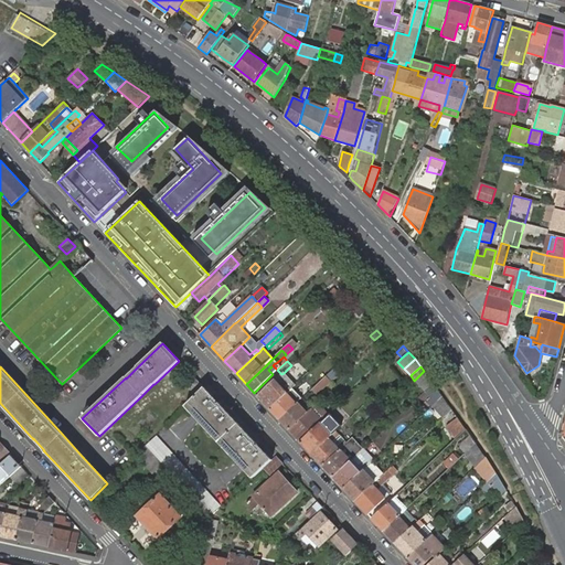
[(339,373),(334,369),(316,386),(312,388),(311,390),(316,394),(339,373)]
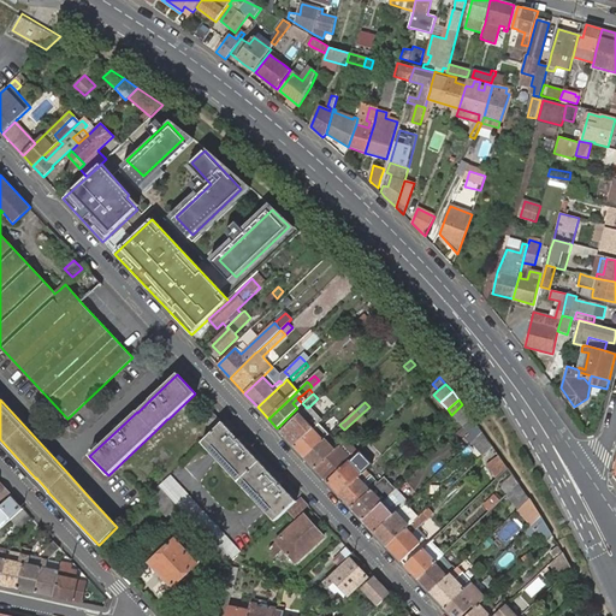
[(314,408),(312,404),(309,407),(307,408),(300,415),(313,430),(323,421),(312,409),(314,408)]
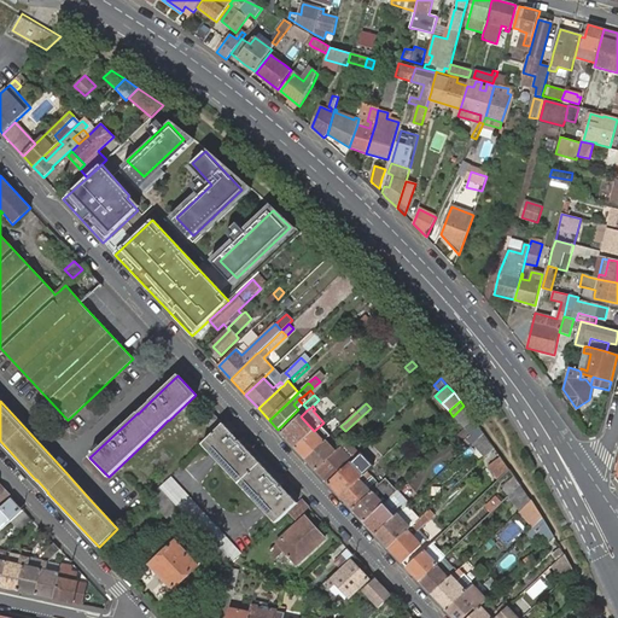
[(334,418),(331,414),(324,423),(314,431),(296,448),(305,459),(326,441),(331,436),(324,429),(334,418)]
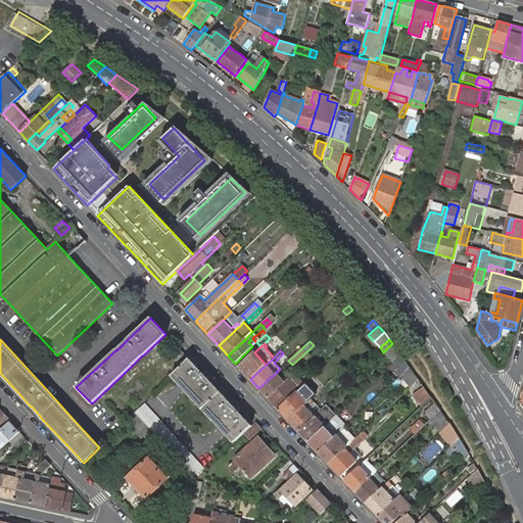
[(181,367),(189,359),(182,351),(174,359),(181,367)]
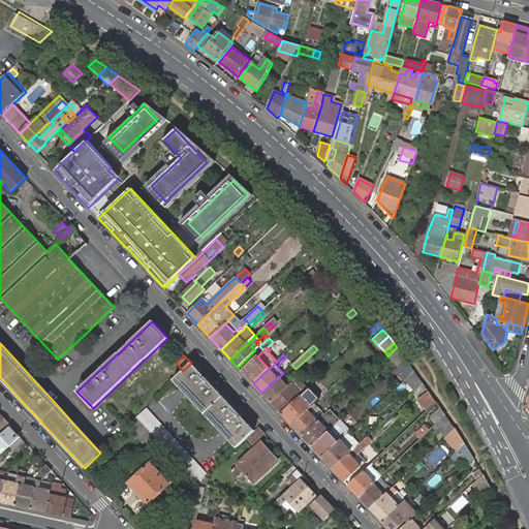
[(253,383),(269,369),(257,356),(242,371),(253,383)]
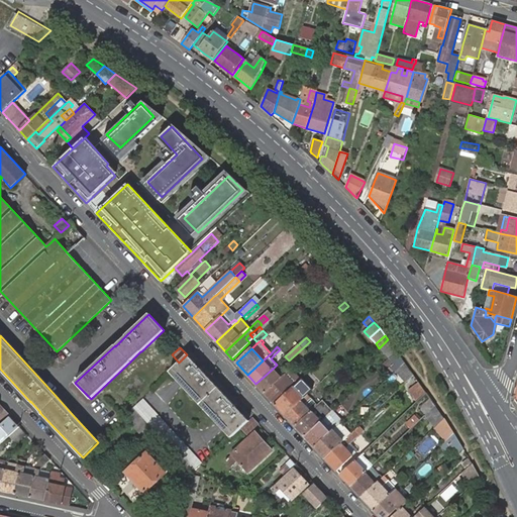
[(396,371),(405,362),(399,352),(392,359),(395,364),(392,367),(396,371)]
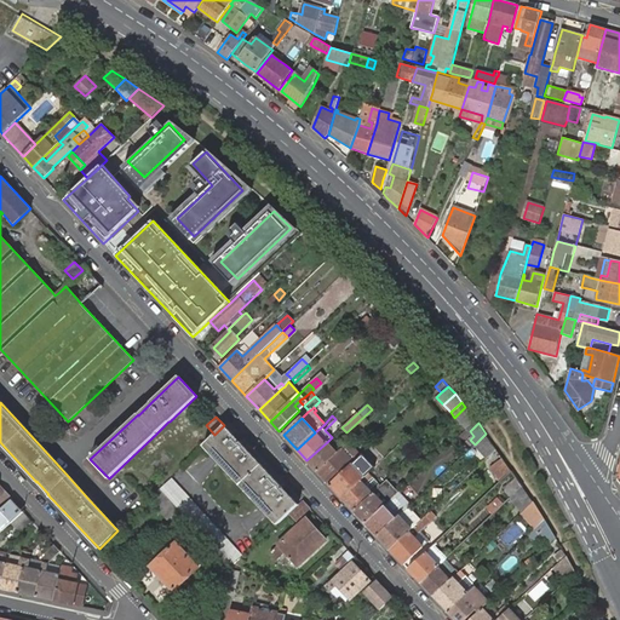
[(276,526),(290,514),(298,505),(290,495),(287,493),(283,489),(283,488),(240,442),(239,441),(234,436),(224,425),(214,435),(204,446),(213,457),(218,461),(264,512),(276,526)]
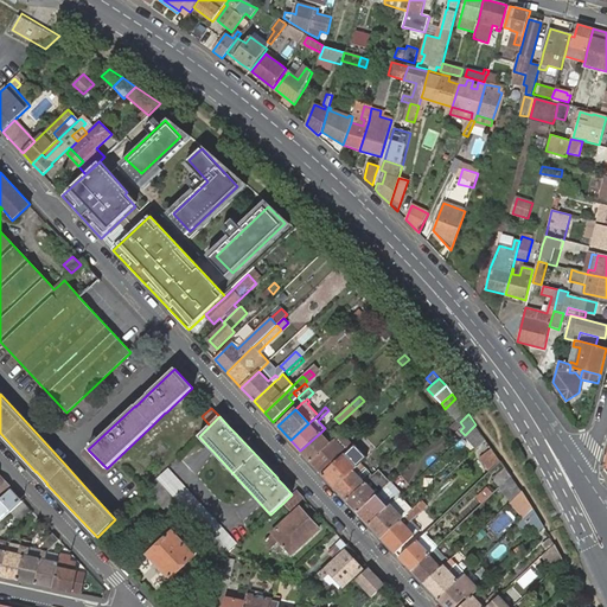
[(486,439),(475,425),(465,435),(475,448),(486,439)]
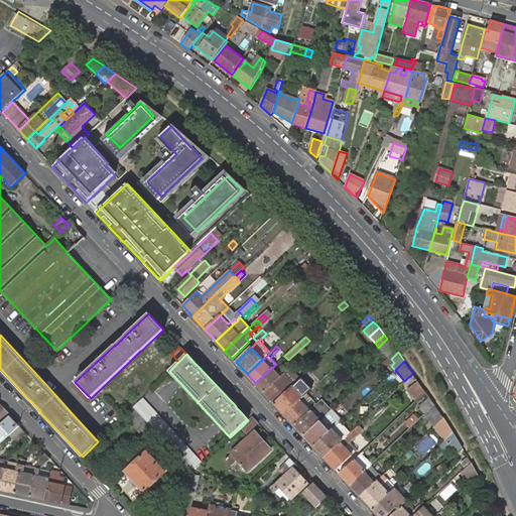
[(280,377),(284,374),(276,364),(272,368),(280,377)]
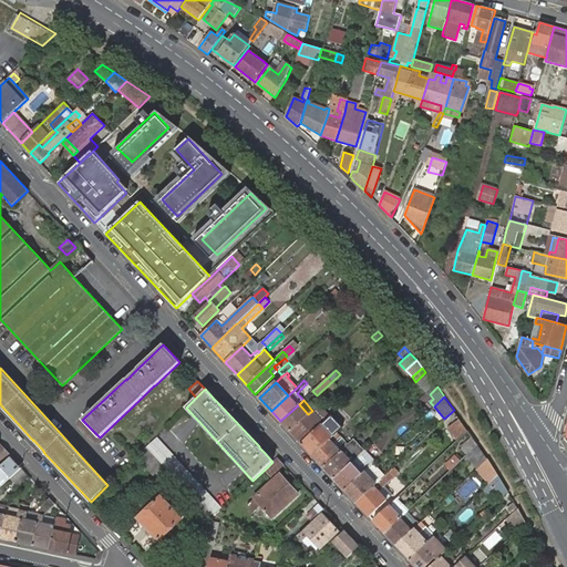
[(333,436),(342,428),(337,421),(344,414),(352,408),(347,401),(339,408),(327,420),(301,444),(312,456),(333,436)]
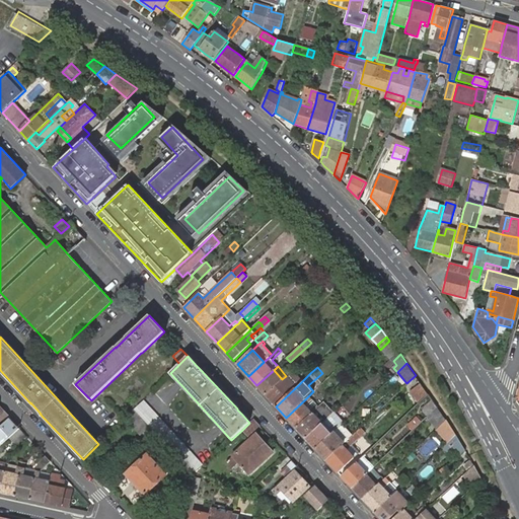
[(274,370),(256,385),(266,395),(282,379),(274,370)]
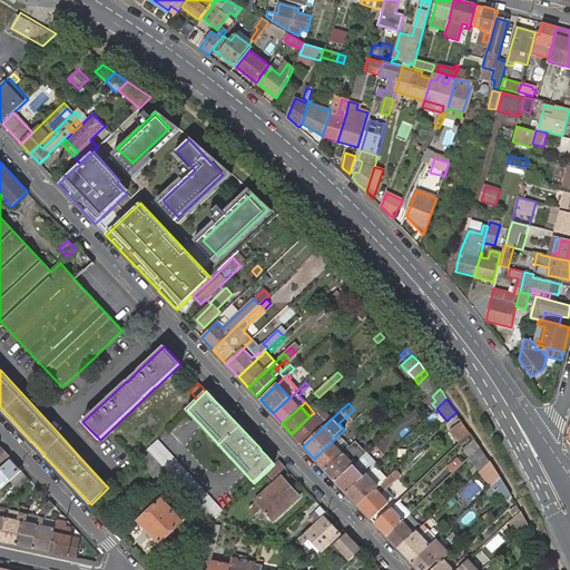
[(320,408),(317,410),(326,420),(328,422),(341,410),(338,408),(331,414),(328,411),(325,413),(320,408)]
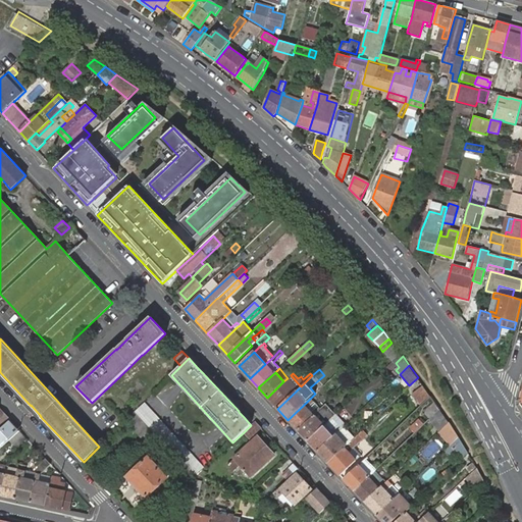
[(299,384),(291,375),(288,378),(296,386),(299,384)]
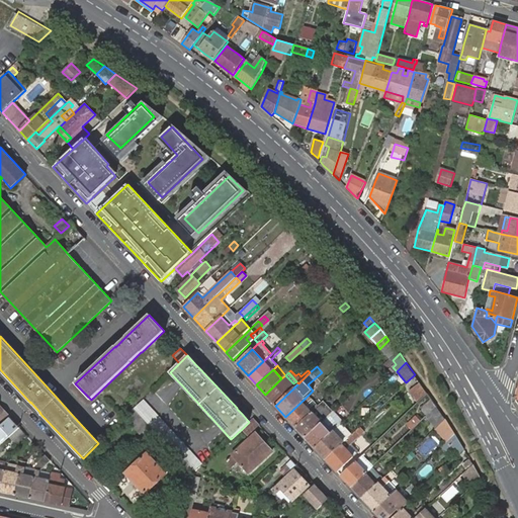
[(275,406),(298,383),(296,381),(293,383),(285,375),(281,378),(265,395),(275,406)]
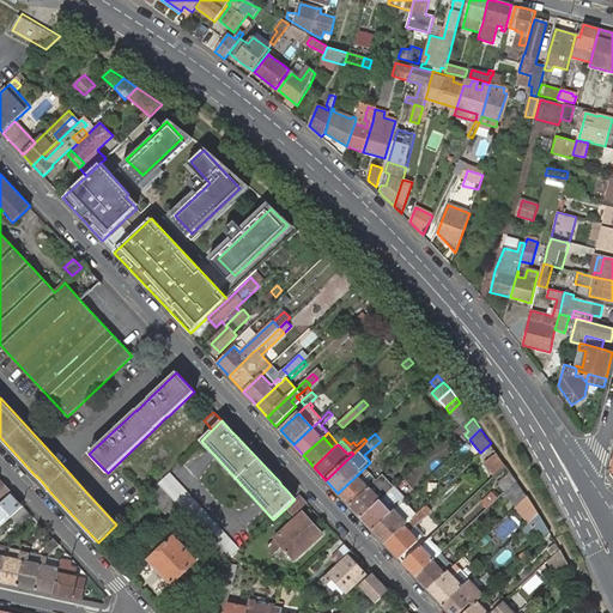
[(484,463),(493,477),(505,466),(496,453),(484,463)]
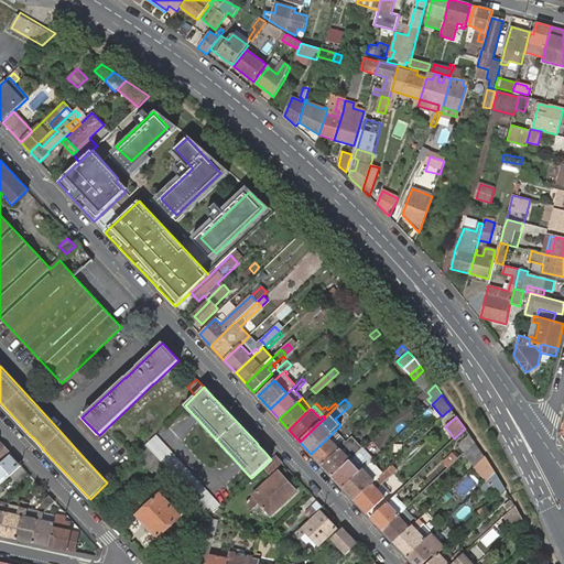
[(323,466),(339,449),(331,441),(335,436),(332,434),(311,454),(323,466)]
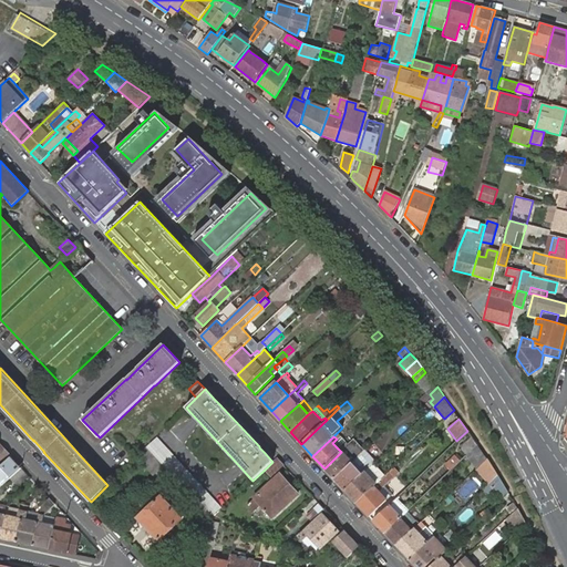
[(222,508),(156,437),(145,447),(163,466),(212,518),(213,519),(214,515),(220,509),(222,508)]
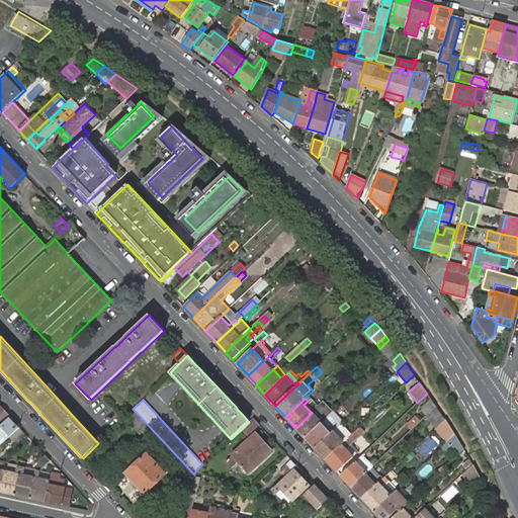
[(427,417),(437,407),(432,400),(421,410),(427,417)]
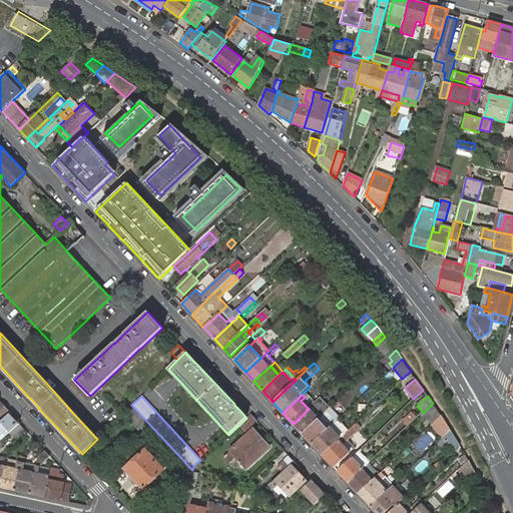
[(329,410),(319,399),(312,406),(322,416),(329,410)]
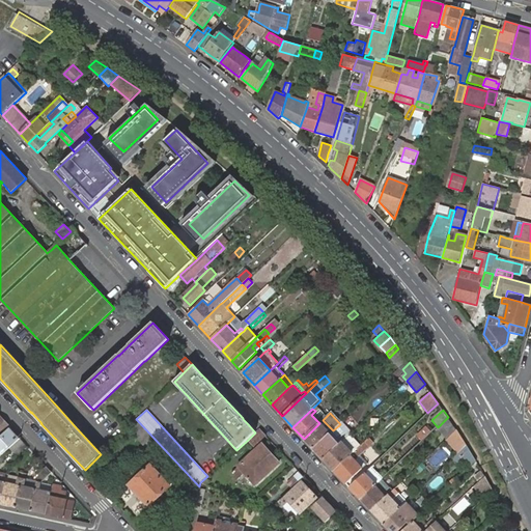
[(373,416),(368,420),(375,427),(381,423),(373,416)]
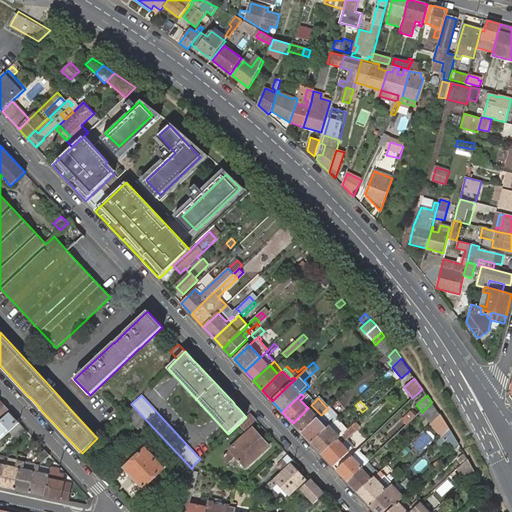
[(0,421),(10,412),(0,402),(0,421)]
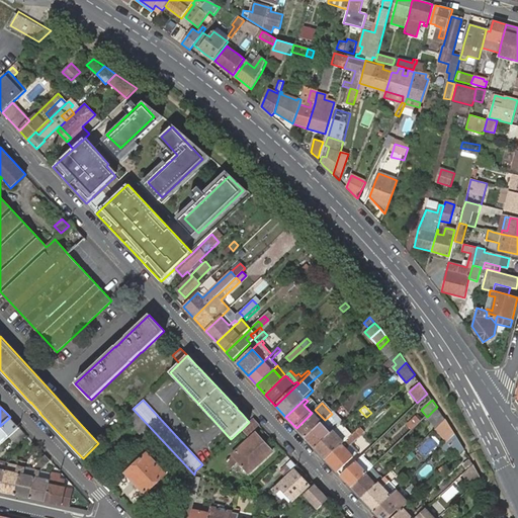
[(436,427),(445,419),(437,407),(427,417),(436,427)]
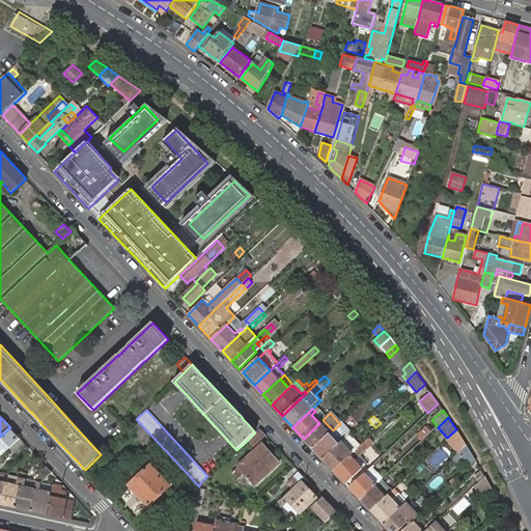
[(152,437),(136,419),(128,427),(143,445),(152,437)]
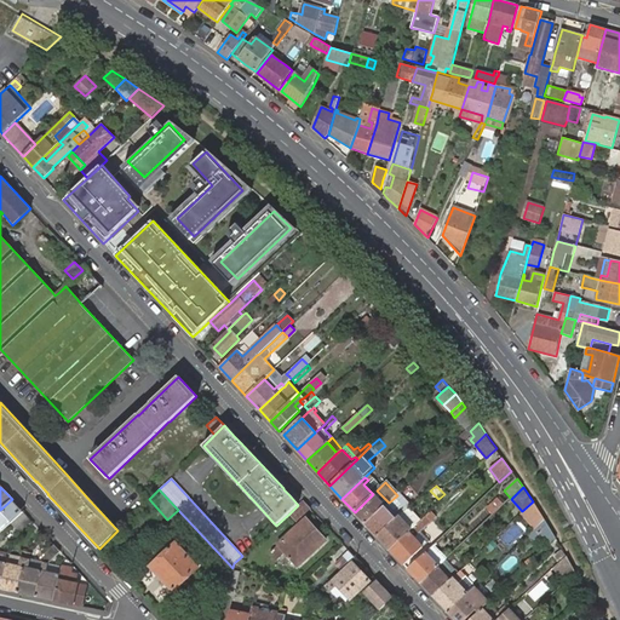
[(366,524),(389,503),(377,491),(373,494),(355,512),(366,524)]
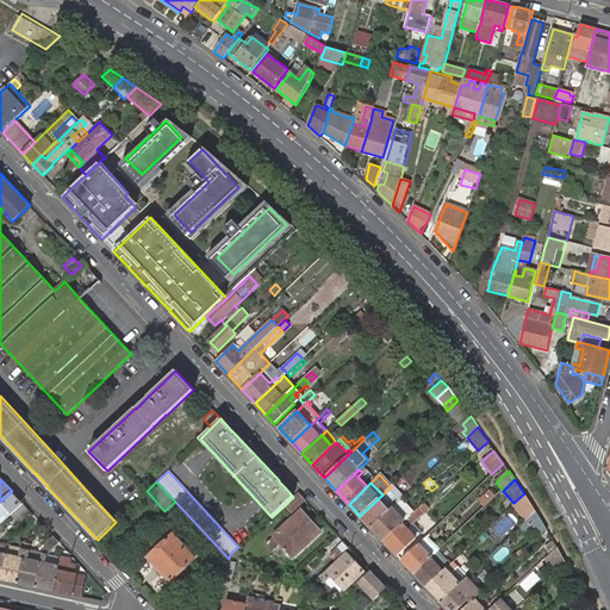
[(399,502),(404,497),(392,485),(391,487),(383,495),(360,516),(372,528),(392,508),(399,502)]
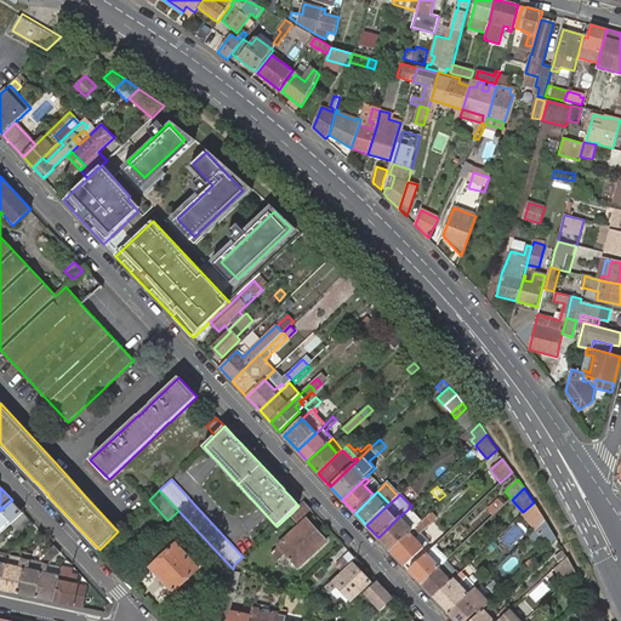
[(499,499),(488,510),(493,516),(503,505),(499,499)]
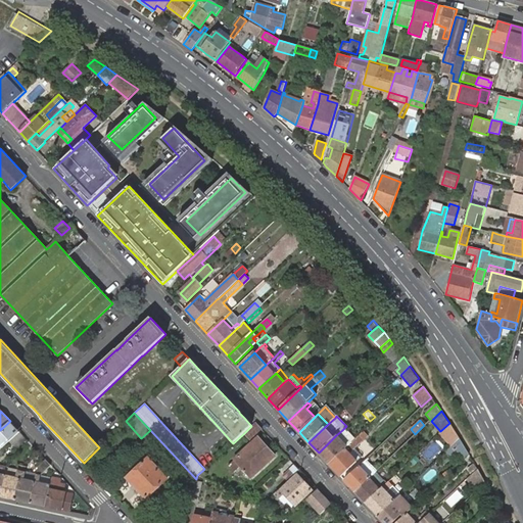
[(250,439),(262,429),(255,423),(251,426),(244,433),(250,439)]
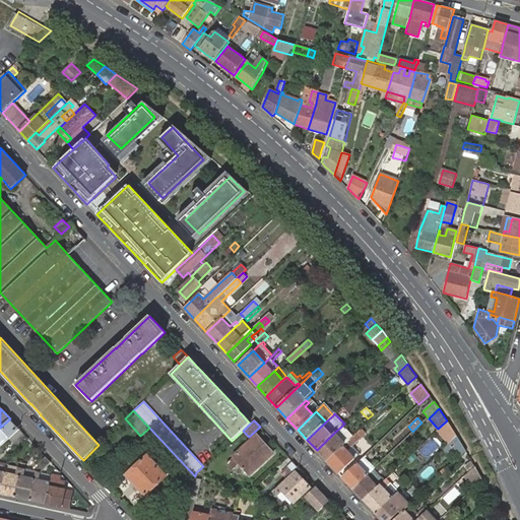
[(455,438),(457,436),(447,420),(438,429),(438,430),(450,443),(455,438)]
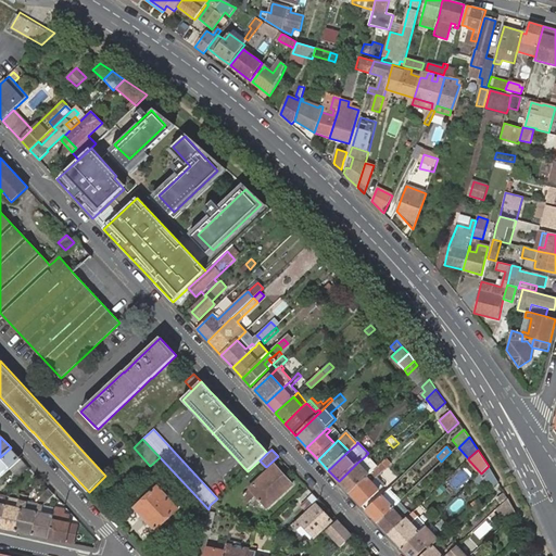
[(391,463),(387,458),(375,469),(373,471),(350,493),(363,507),(379,491),(371,482),(391,463)]
